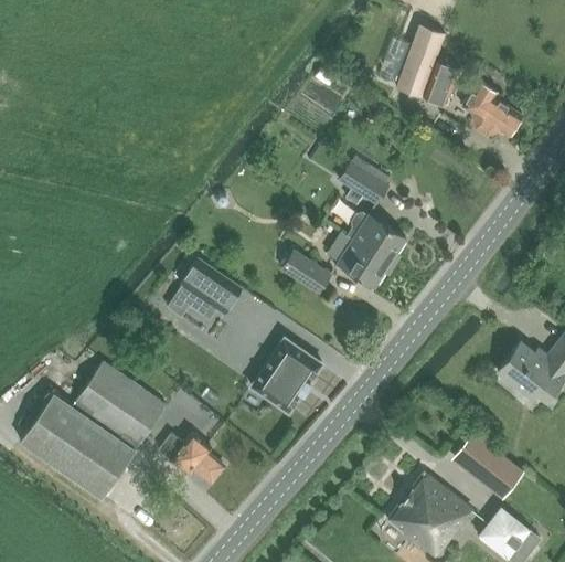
[(418,25),(395,88),(422,98),(435,62),(445,35),(418,25)]
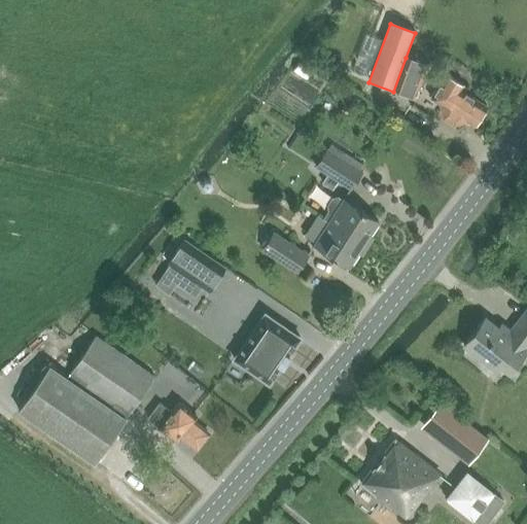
[(406,58),(393,92),(417,100),(429,66),(406,58)]
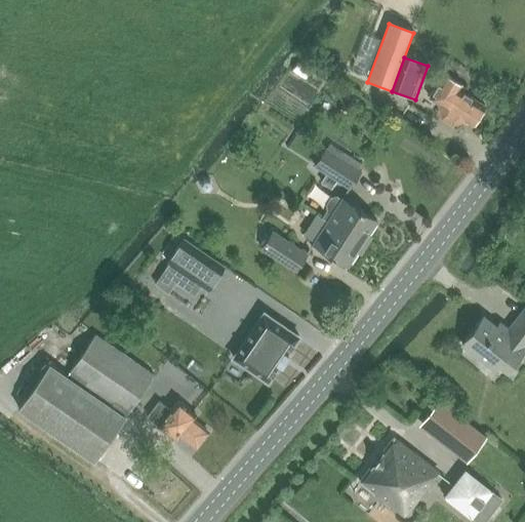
[(444,76),(429,101),(438,106),(441,119),(452,126),(466,123),(473,127),(475,123),(478,122),(483,116),(482,113),(485,108),(459,92),(462,88),(444,76)]
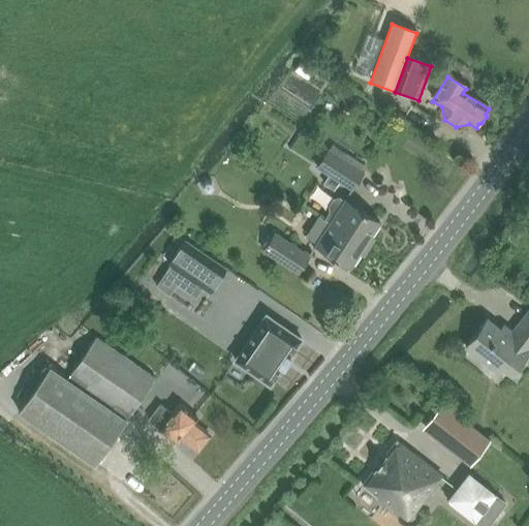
[(304,119),(311,99),(284,89),(277,109),(304,119)]
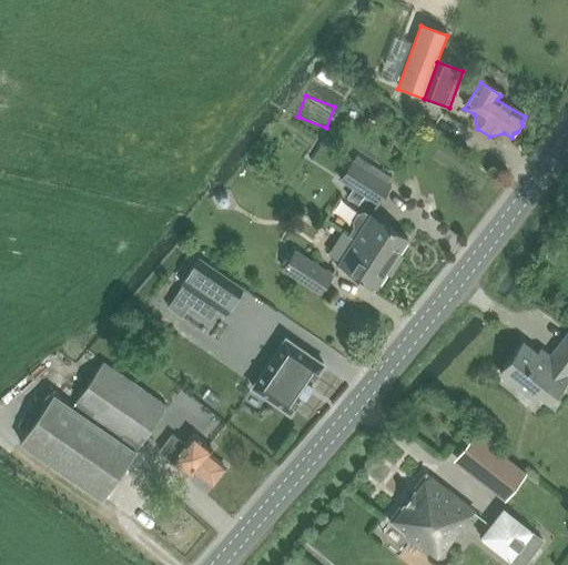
[(352,163),(341,182),(378,207),(391,188),(387,185),(367,172),(352,163)]
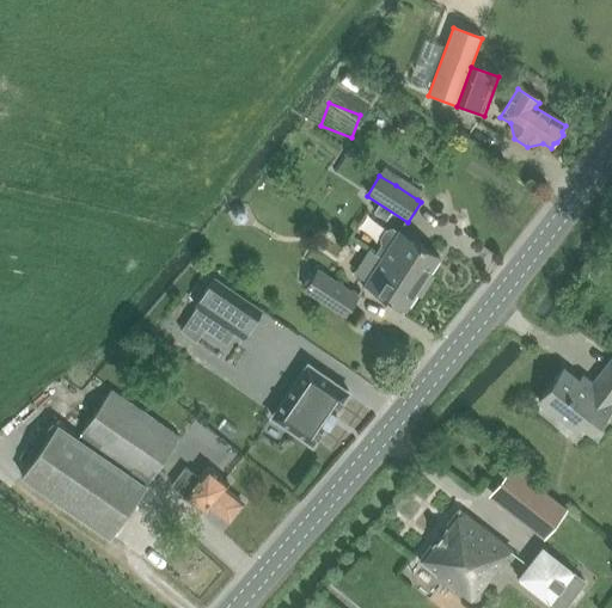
[(238,226),(245,226),(249,220),(245,213),(238,213),(234,220),(238,226)]
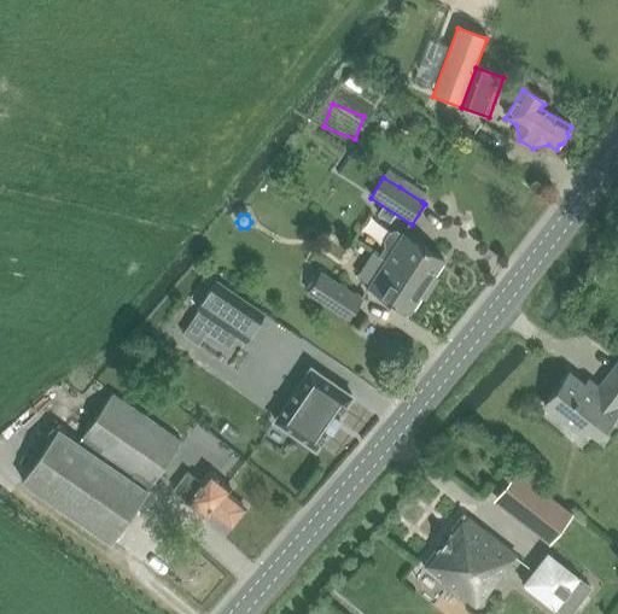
[(380,258),(385,262),(427,288),(444,262),(397,232),(391,233),(385,241),(388,249),(380,258)]
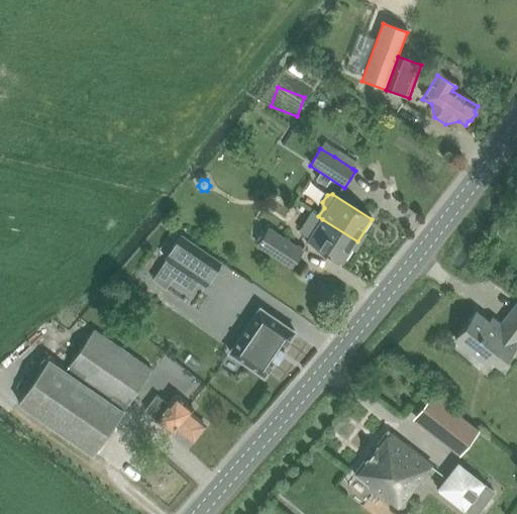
[(309,239),(307,241),(342,265),(357,241),(322,219),(318,216),(312,212),(298,232),(309,239)]
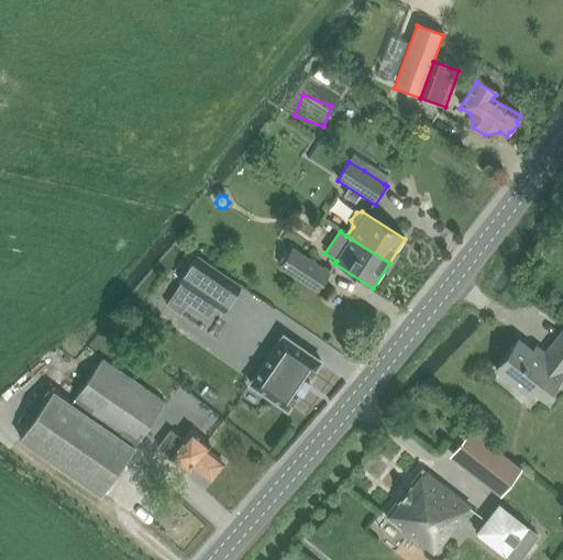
[(330,275),(291,250),(279,270),(318,294),(330,275)]
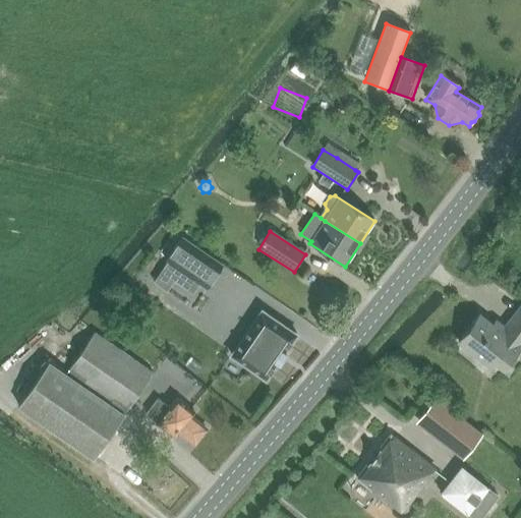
[(182,239),(166,263),(167,265),(199,286),(207,291),(223,268),(182,239)]
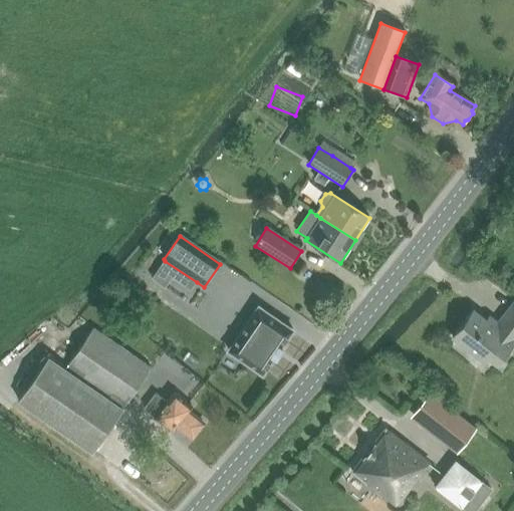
[(187,295),(183,303),(200,310),(203,302),(187,295)]
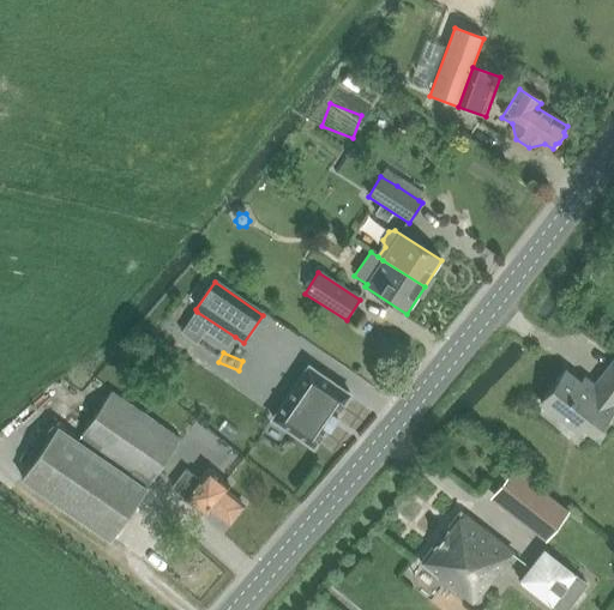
[(566,372),(540,405),(578,434),(582,429),(594,439),(613,412),(613,362),(591,392),(566,372)]
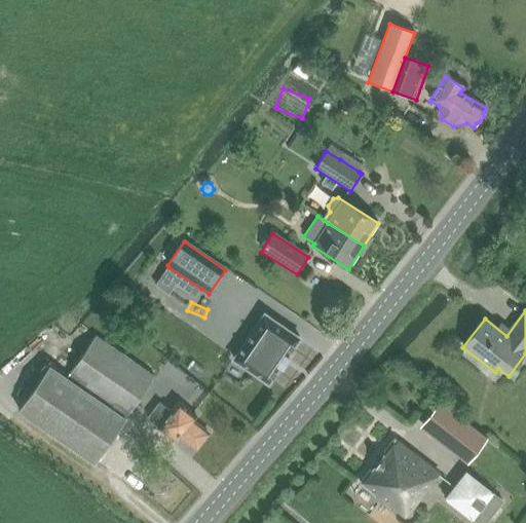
[(288,358),(300,340),(265,315),(233,362),(268,385),(280,368),(283,369),(283,367),(282,366),(287,359),(288,360),(289,359),(288,358)]
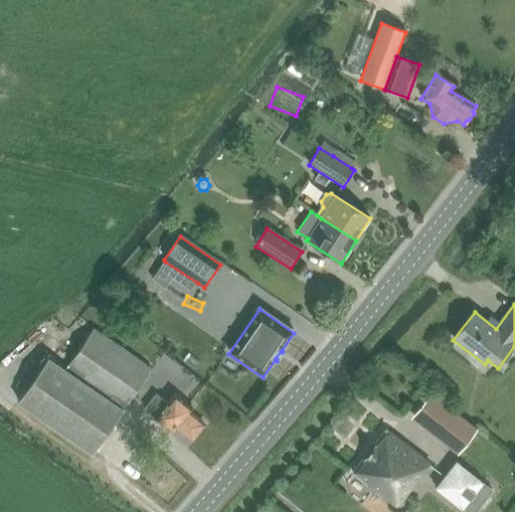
[(66,362),(62,368),(124,410),(152,370),(95,330),(69,364),(66,362)]
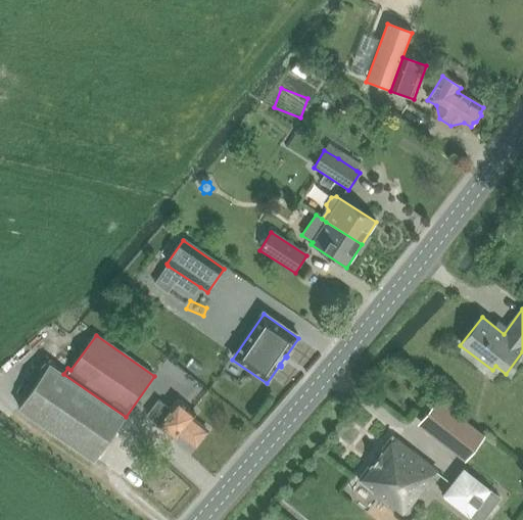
[(126,417),(63,374),(49,365),(17,410),(94,463),(126,417)]
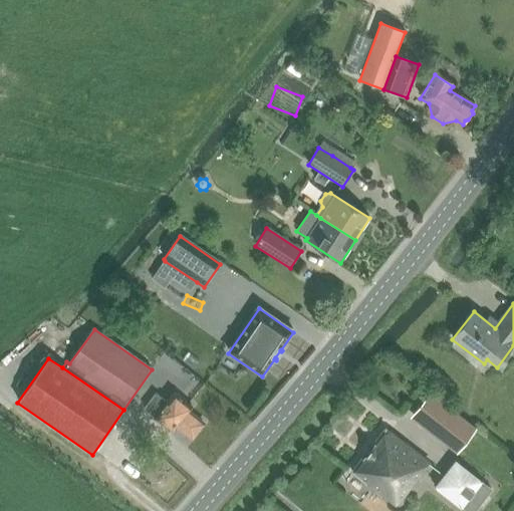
[(156,397),(145,411),(149,414),(176,435),(180,430),(194,441),(205,427),(190,415),(193,411),(175,397),(175,396),(168,406),(156,397)]
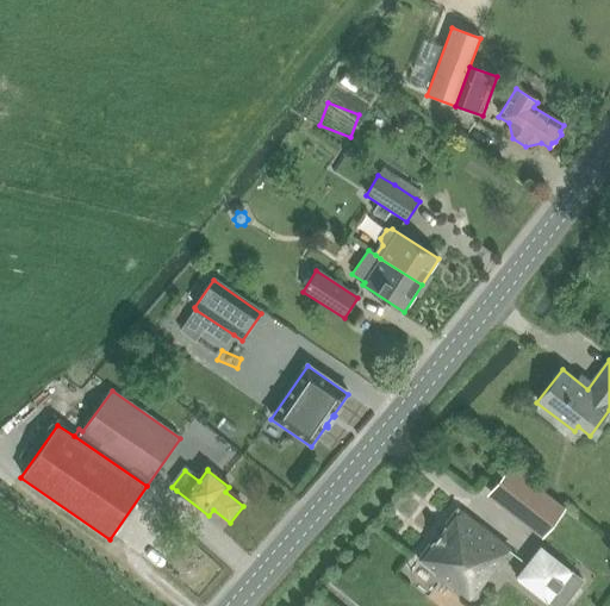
[(511,514),(542,538),(565,510),(534,485),(511,514)]
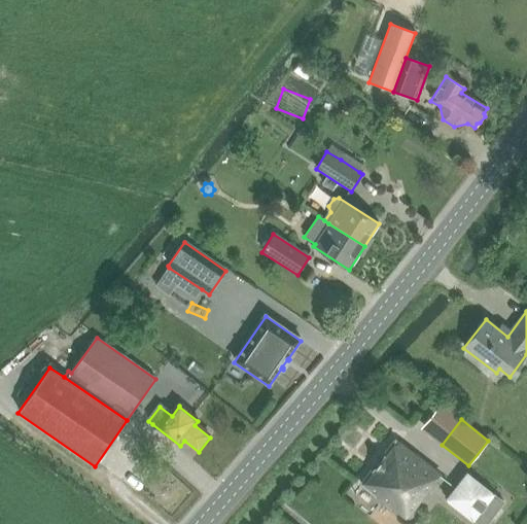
[(417,504),(419,507),(442,477),(395,442),(361,486),(406,520),(417,504)]
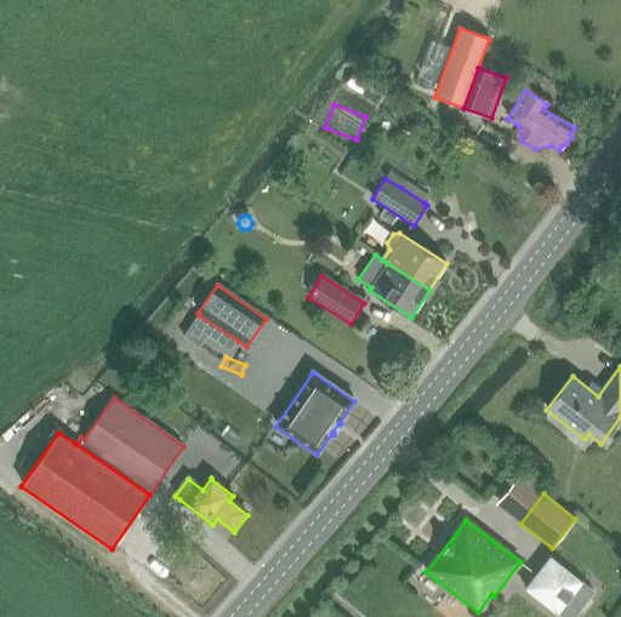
[(527,589),(558,613),(559,613),(563,616),(574,616),(593,593),(582,583),(582,582),(551,558),(527,589)]
